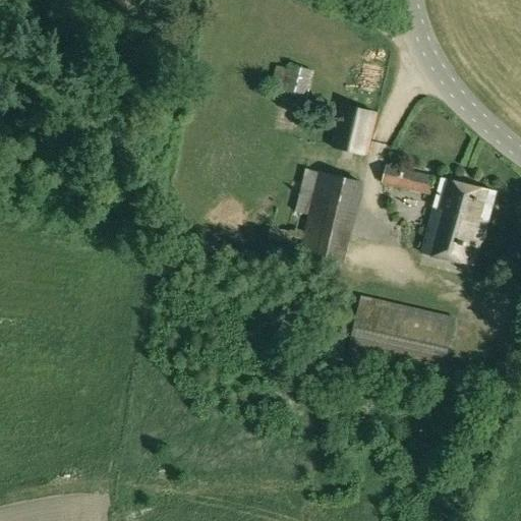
[(271,93),(306,102),(314,72),(288,65),(287,70),(277,67),(271,93)]
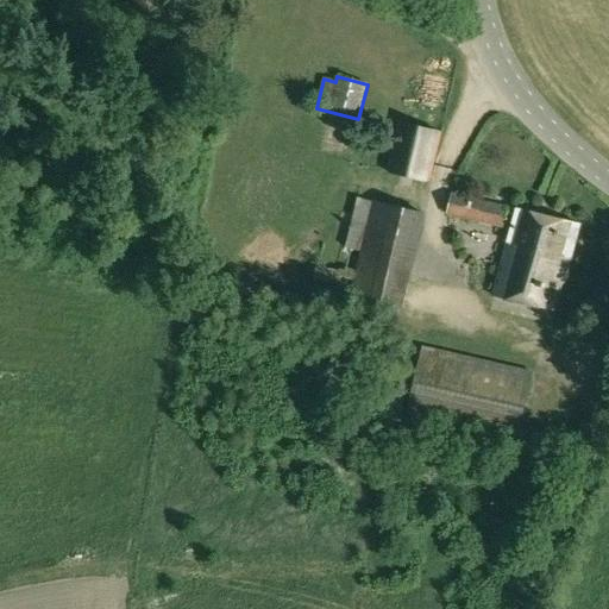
[(385,173),(429,183),(443,133),(397,123),(385,173)]
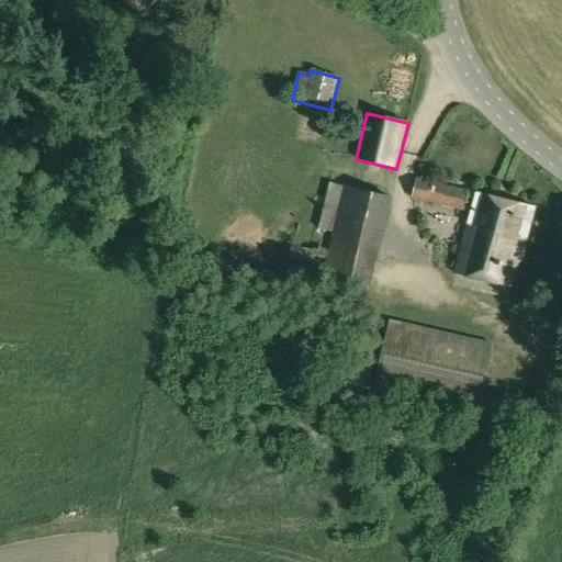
[(412,199),(464,212),(470,191),(416,178),(412,199)]
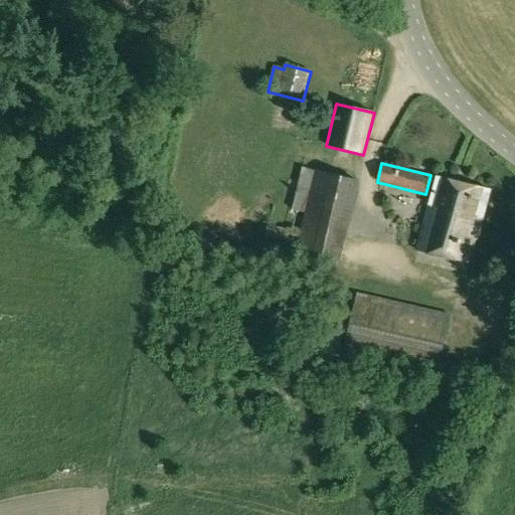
[(315,171),(315,172),(301,169),(288,227),(285,229),(266,225),(260,254),(335,273),(338,262),(340,263),(359,180),(315,171)]
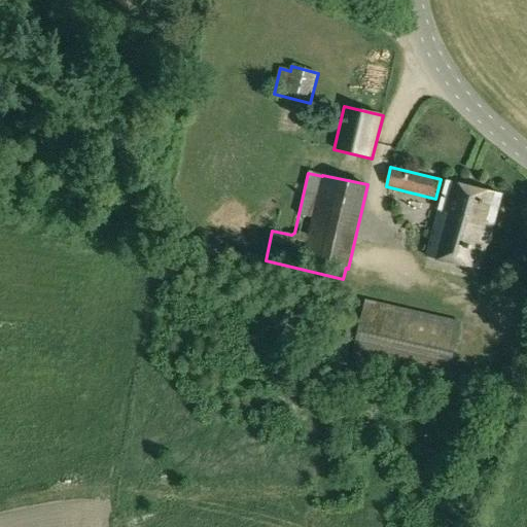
[(426,256),(480,272),(497,213),(501,197),(448,181),(426,256)]
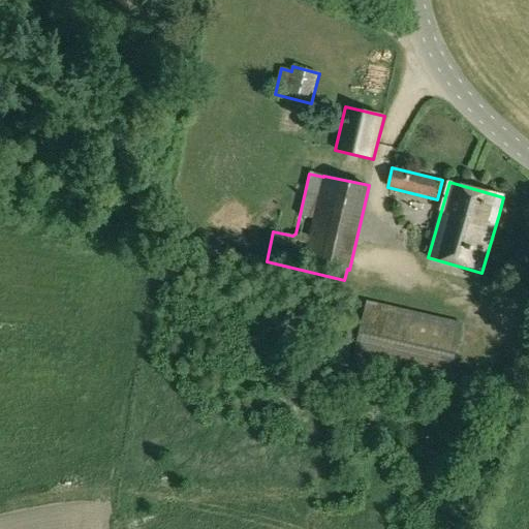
[(350,368),(447,390),(463,323),(367,302),(350,368)]
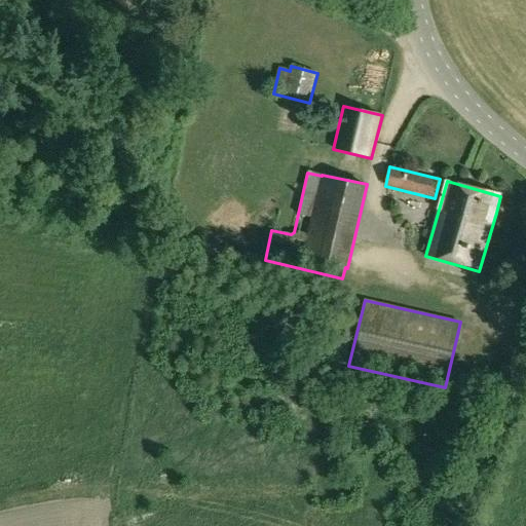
All buildings are outlined.
